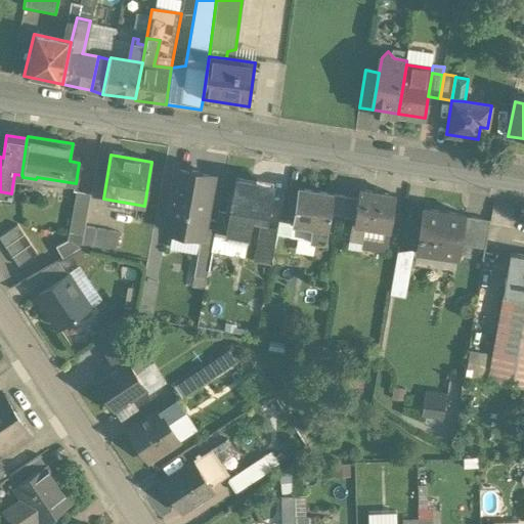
[(189,170),(186,172),(175,170),(166,225),(169,231),(198,236),(200,237),(203,219),(211,176),(200,174),(198,172),(189,170)]
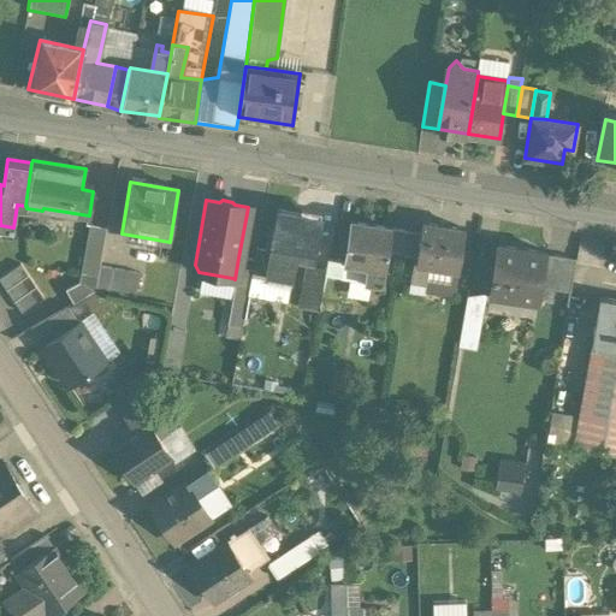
[(319,214),(298,211),(298,214),(277,209),(270,253),(295,258),(311,260),(319,214)]
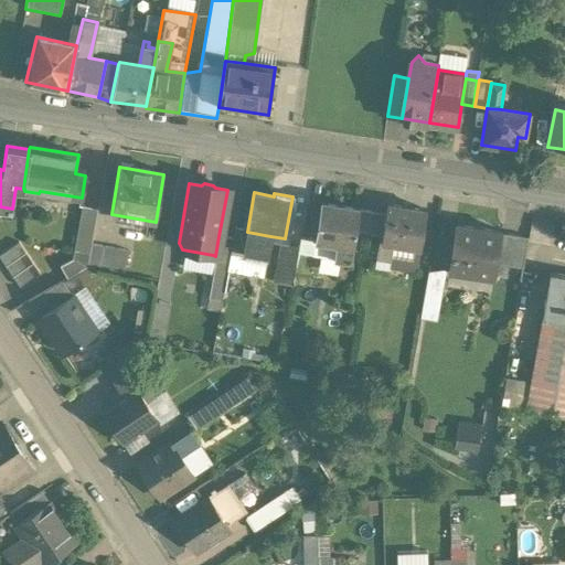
[(360,211),(320,203),(318,216),(311,215),(309,230),(316,231),(313,243),(337,246),(333,259),(351,263),(354,238),(360,211)]
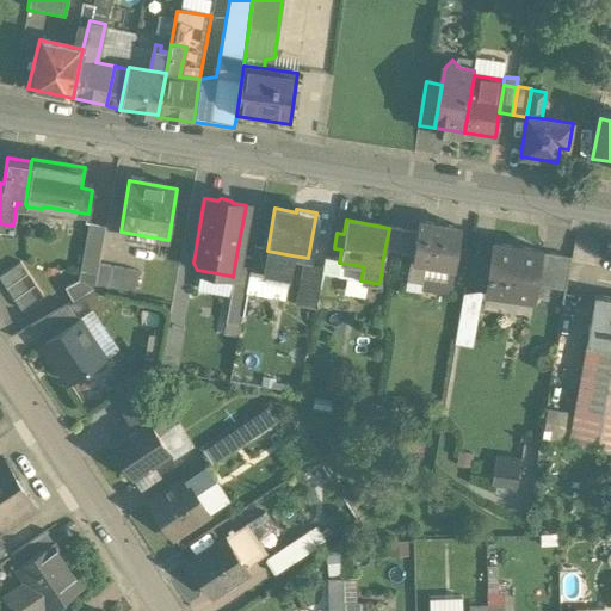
[(463,228),(420,221),(418,233),(413,263),(429,265),(457,270),(463,228)]
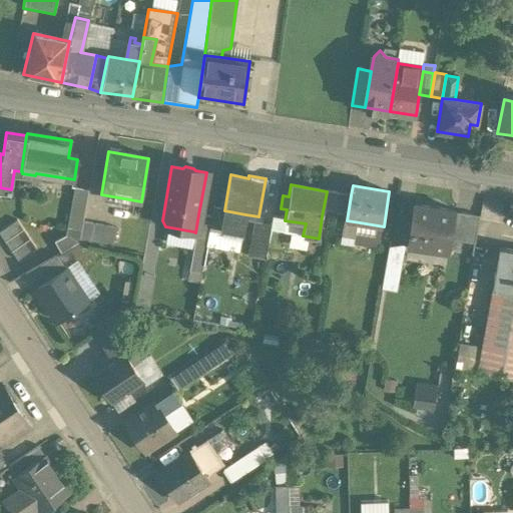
[(88,189),(74,187),(67,227),(80,230),(82,220),(88,189)]
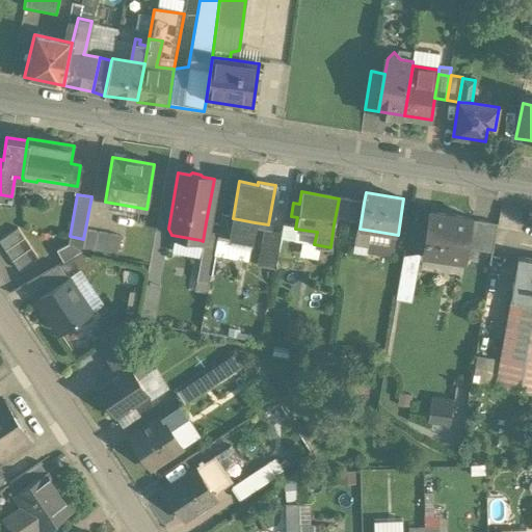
[(351,201),(339,198),(334,224),(346,227),(351,201)]
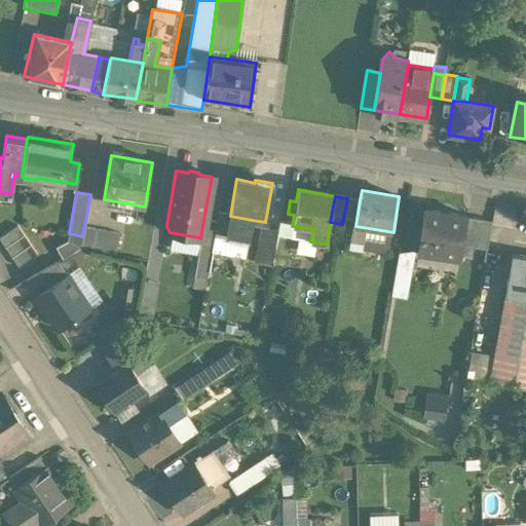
[(360,200),(347,198),(342,224),(355,226),(360,200)]
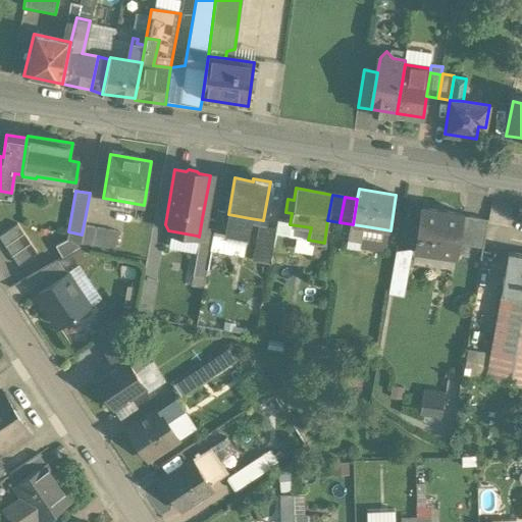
[(462,213),(421,207),(414,250),(456,256),(458,243),(462,215),(462,213)]
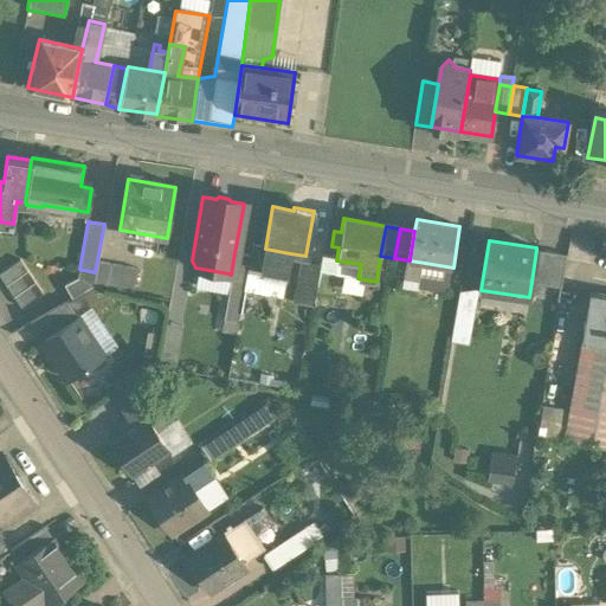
[(250,246),(249,256),(246,269),(260,271),(265,249),(250,246)]
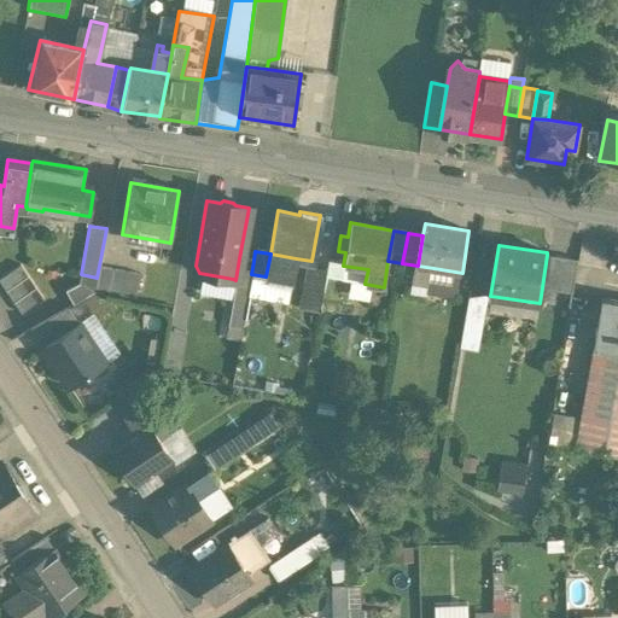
[(296,258),(270,254),(266,277),(292,281),(296,258)]
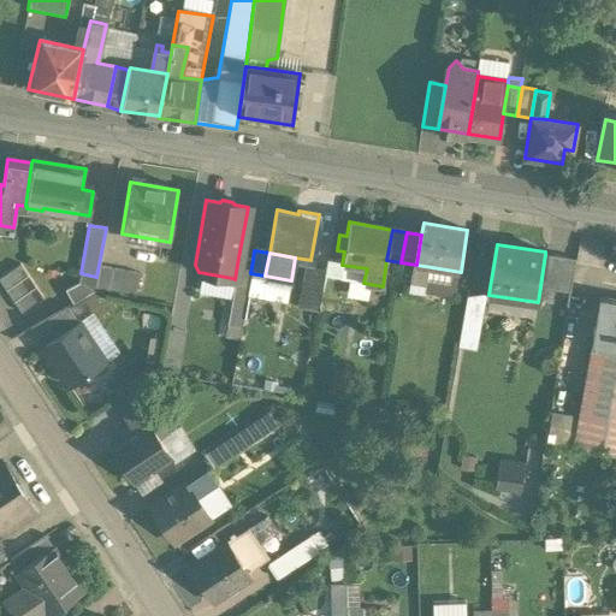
[(575,259),(545,254),(540,286),(570,291),(575,259)]
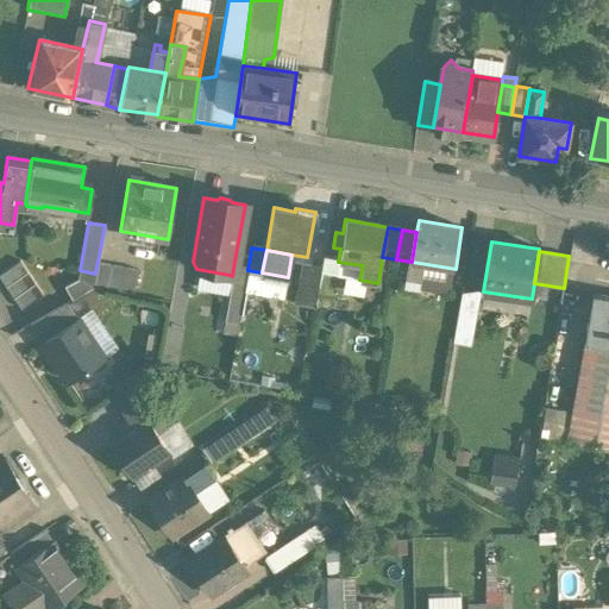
[(250,257),(236,255),(232,276),(230,275),(228,282),(245,284),(248,270),(250,257)]
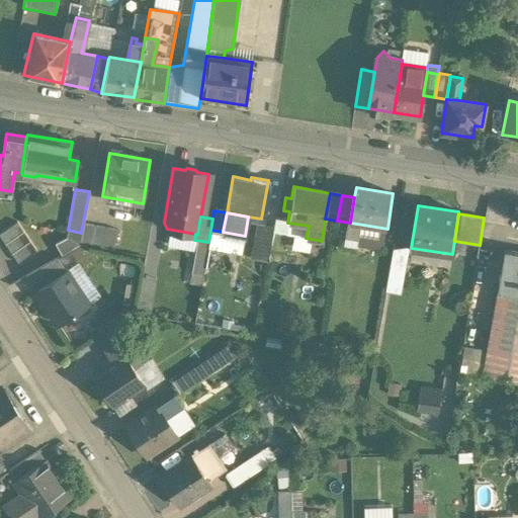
[(274,220),(272,228),(272,233),(306,238),(309,226),(287,223),(274,220)]
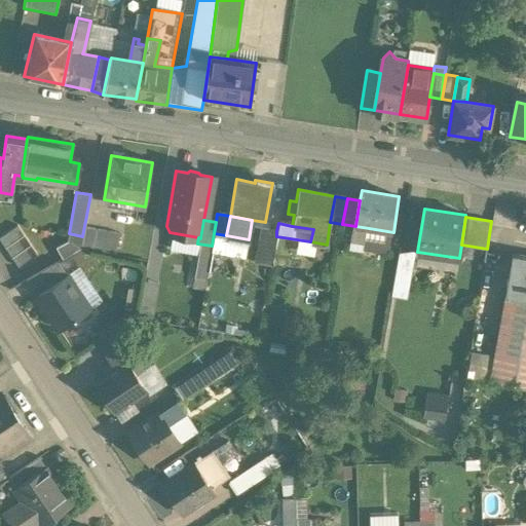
[(16,226),(0,237),(0,241),(5,249),(24,236),(16,226)]
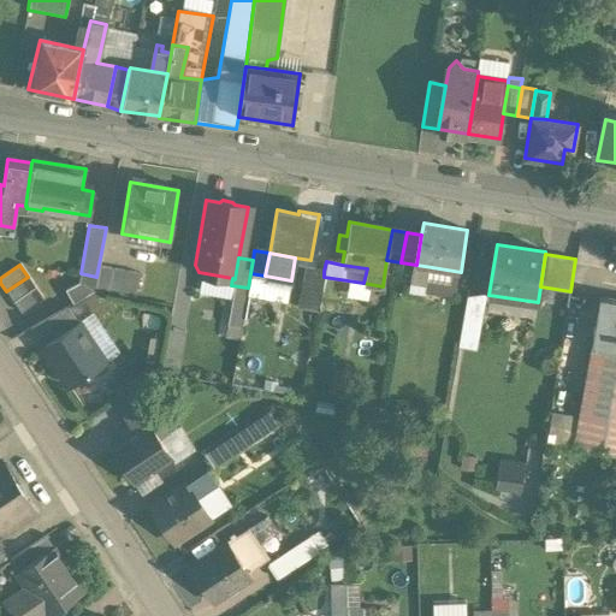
[(140,273),(99,265),(96,277),(94,291),(134,300),(140,273)]
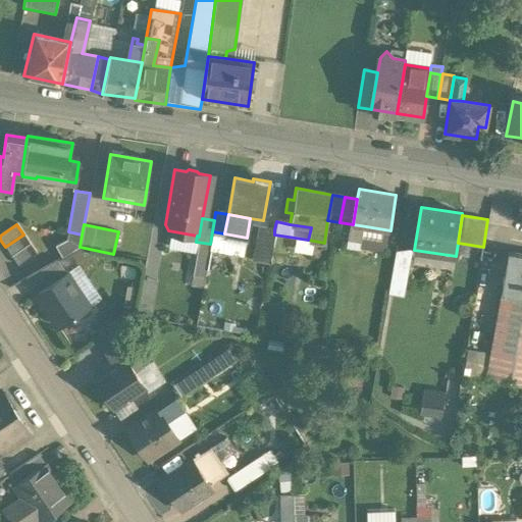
[(366,226),(353,224),(350,246),(362,248),(366,226)]
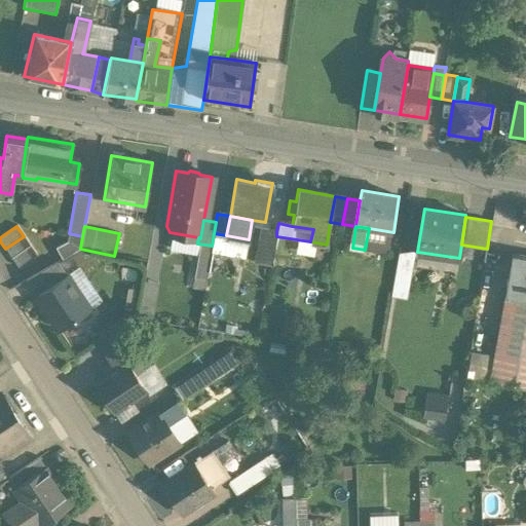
[(266,229),(262,254),(273,255),(276,236),(276,231),(266,229)]
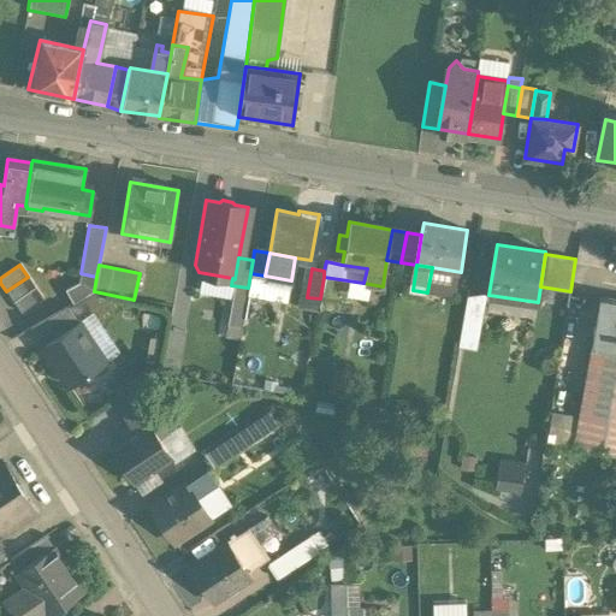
[(96,277),(81,273),(78,283),(64,291),(72,304),(94,291),(96,277)]
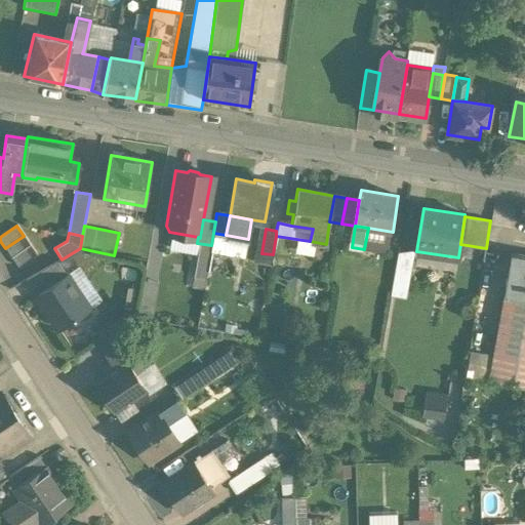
[(24,236),(5,248),(11,258),(30,245),(24,236)]
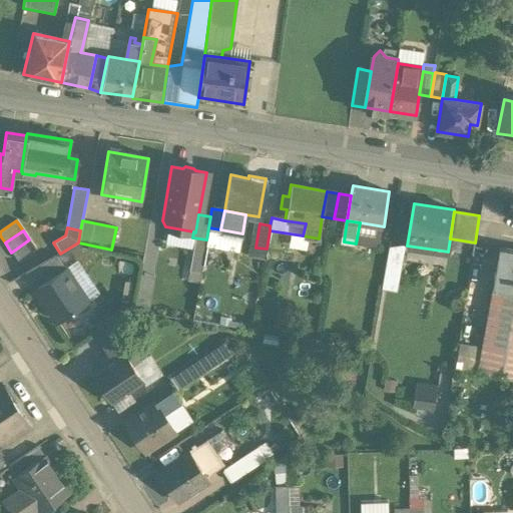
[(29,239),(11,252),(17,262),(35,249),(29,239)]
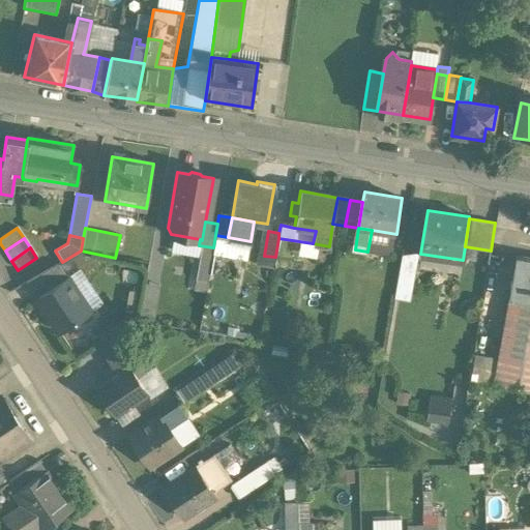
[(393,305),(408,307),(417,260),(402,258),(393,305)]
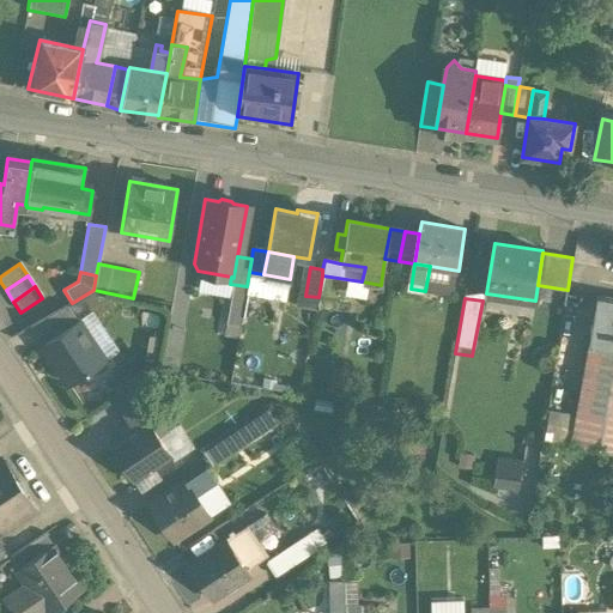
[(612,305),(601,304),(594,349),(612,351),(612,305)]
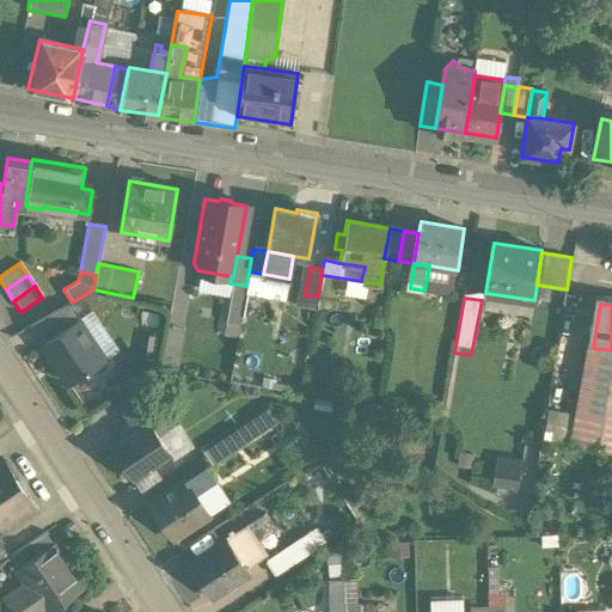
[(67,305),(30,326),(41,343),(77,319),(67,305)]
